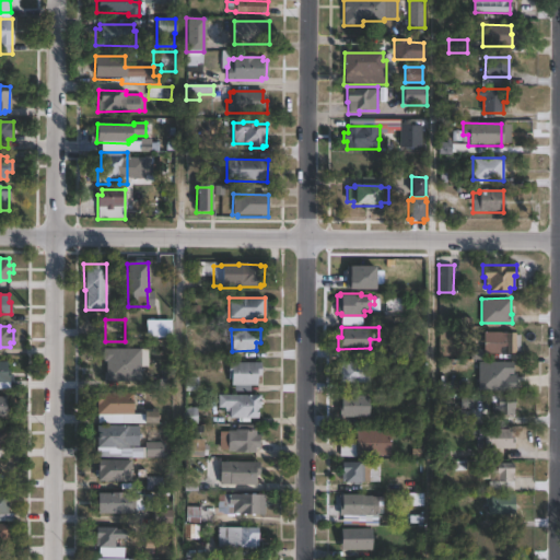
[(521,334),(520,351),(515,350),(515,352),(488,351),(488,360),(470,359),(470,357),(465,357),(466,349),(470,350),(471,343),(483,343),(483,330),(515,331),(515,334),(521,334)]
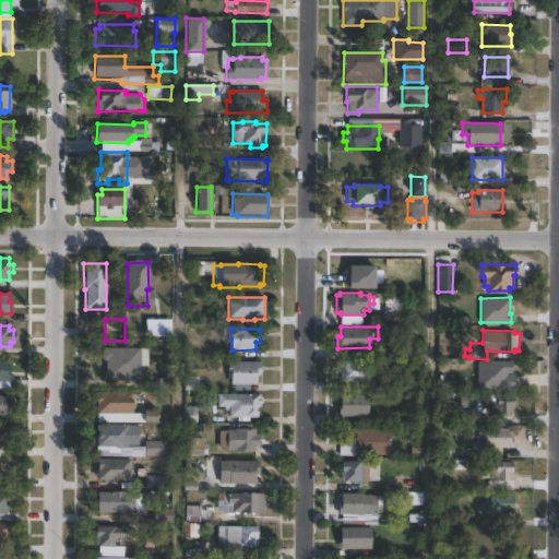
[(140,348),(141,379),(106,380),(106,359),(102,359),(102,348),(140,348)]
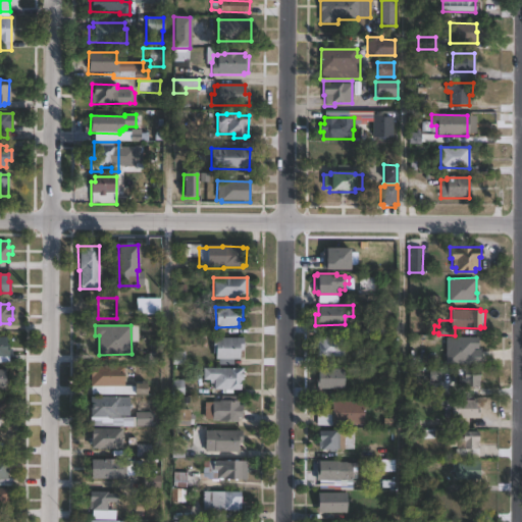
[(344,356),(316,356),(316,345),(317,345),(317,335),(344,335),(344,356)]
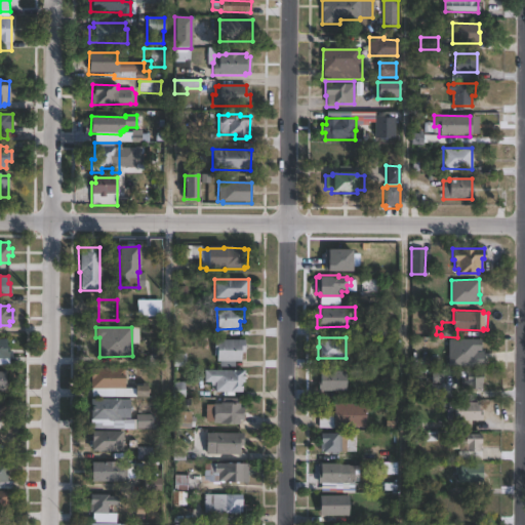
[(0,338),(6,338),(6,346),(9,347),(9,358),(6,358),(6,364),(0,364),(0,338)]
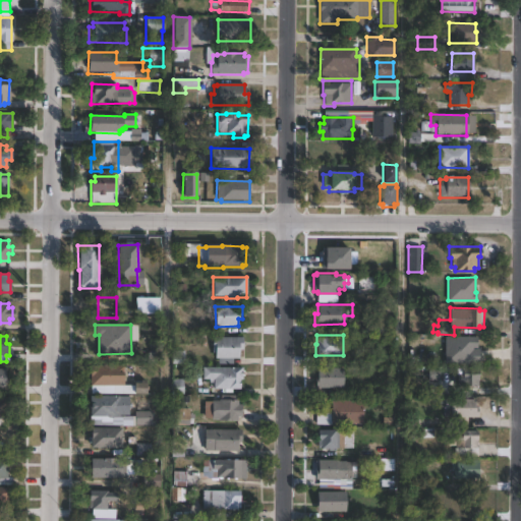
[(238,349),(238,358),(229,358),(229,363),(218,363),(218,358),(215,358),(215,352),(213,352),(213,337),(242,336),(242,349),(238,349)]
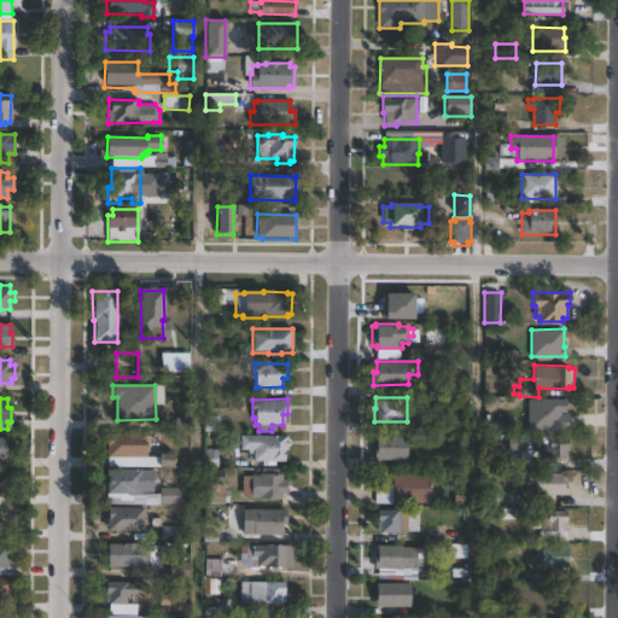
[(567,400),(567,413),(561,413),(561,415),(570,415),(570,432),(529,431),(529,400),(567,400)]
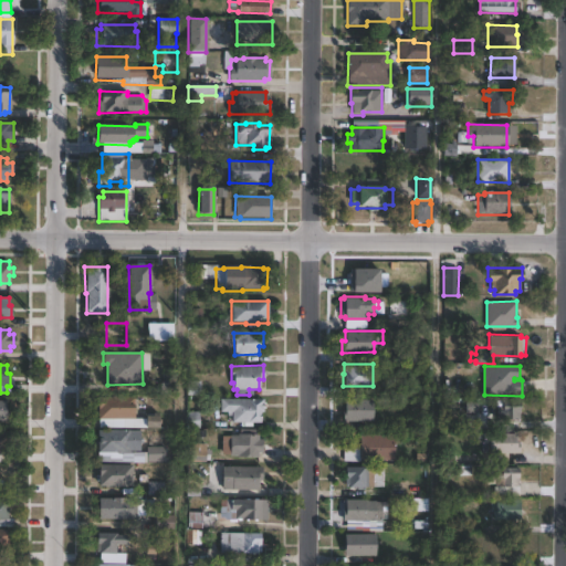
[(134,396),(134,418),(145,418),(145,415),(153,415),(153,411),(157,411),(157,427),(98,427),(98,418),(96,418),(97,396),(134,396)]
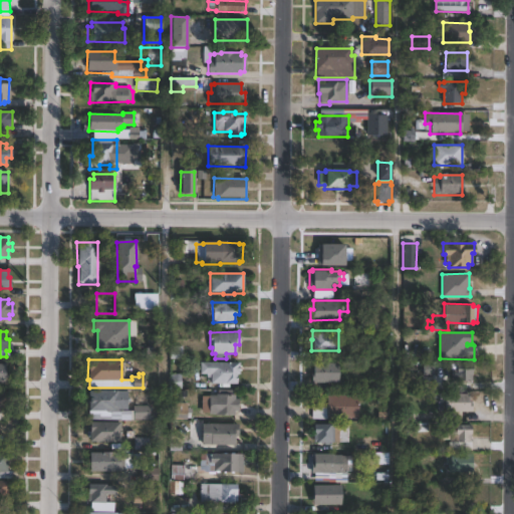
[(237,373),(237,383),(209,383),(209,376),(206,376),(206,373),(200,373),(200,361),(239,361),(239,373),(237,373)]
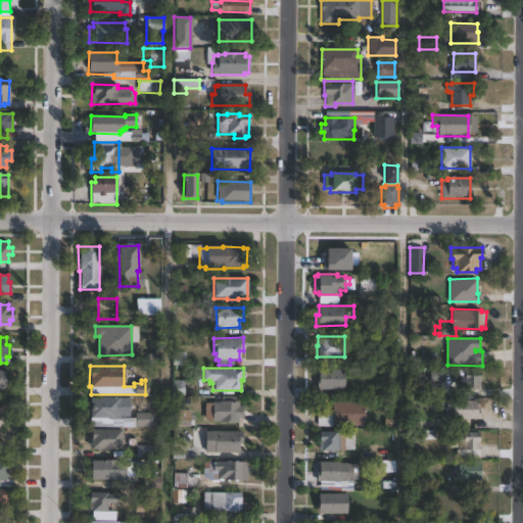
[(0,369),(6,369),(6,377),(8,377),(8,389),(0,389),(0,369)]
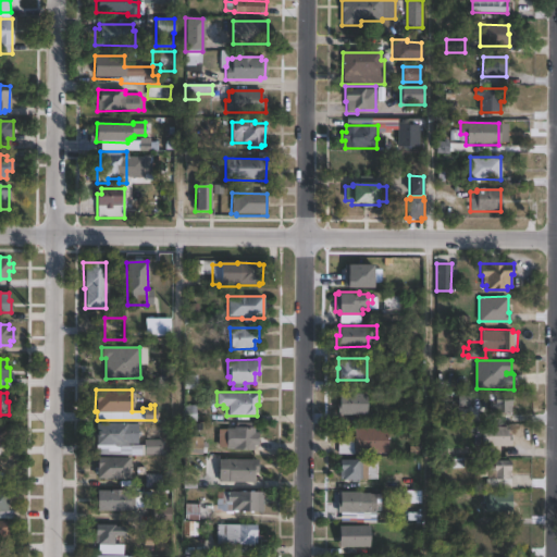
[(367,393),(367,396),(370,396),(370,405),(367,405),(367,413),(337,413),(337,403),(339,403),(339,393),(367,393)]
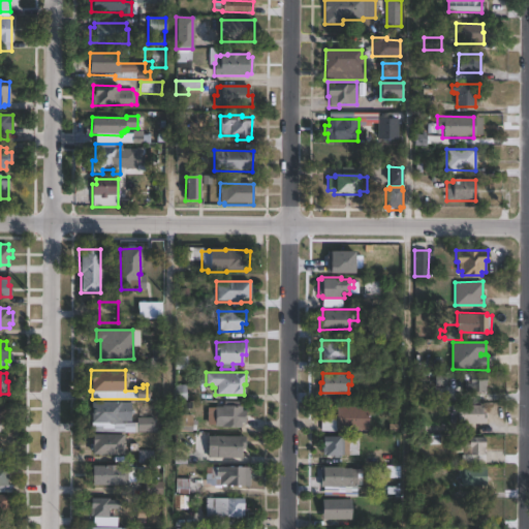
[(486,392),(465,392),(465,379),(470,379),(470,378),(486,378),(486,392)]
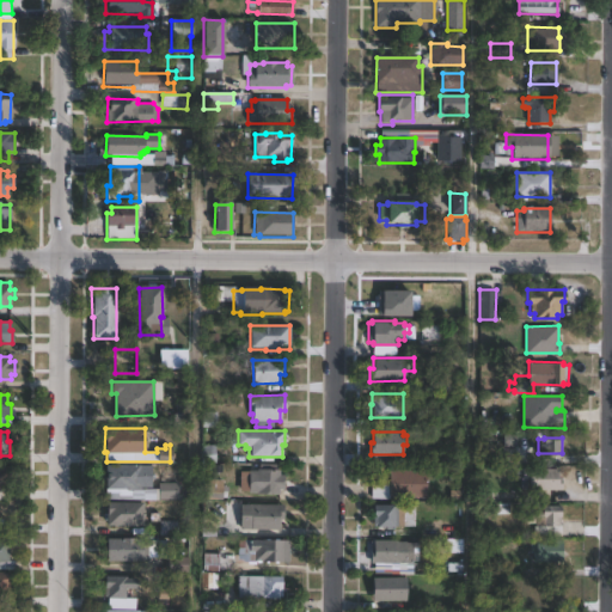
[(150,465),(150,488),(104,487),(104,464),(150,465)]
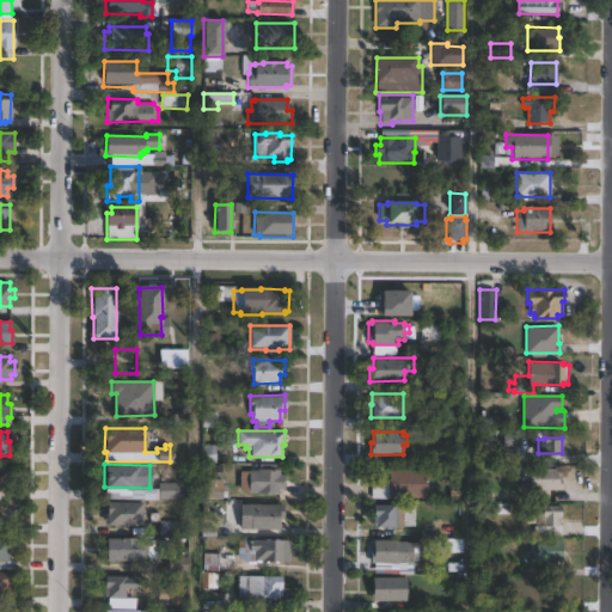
[(0,465),(13,465),(13,489),(7,489),(7,500),(0,499),(0,465)]
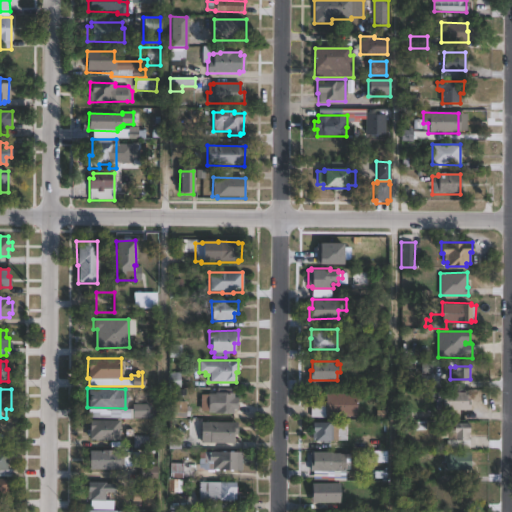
[(467,391),(467,399),(470,399),(470,411),(443,411),(443,397),(437,398),(437,392),(467,391)]
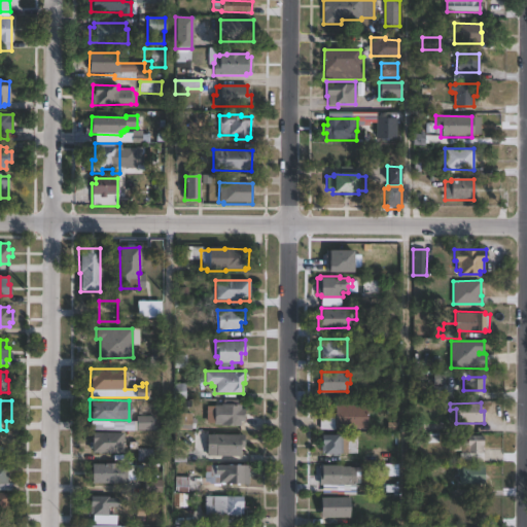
[(240,403),(240,409),(245,409),(245,422),(240,422),(240,425),(221,425),(221,423),(206,423),(206,405),(221,406),(221,403),(240,403)]
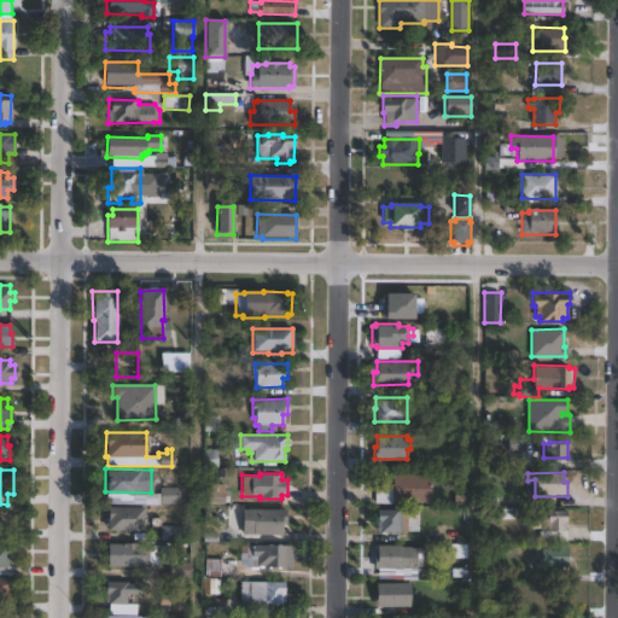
[(425,474),(425,476),(431,476),(431,502),(394,502),(394,503),(374,503),(375,489),(389,489),(389,483),(394,483),(394,474),(401,474),(425,474)]
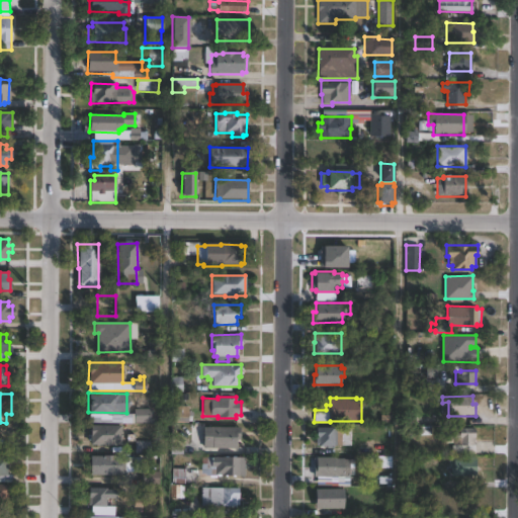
[(188,406),(188,411),(191,411),(192,420),(188,420),(188,423),(172,423),(172,406),(188,406)]
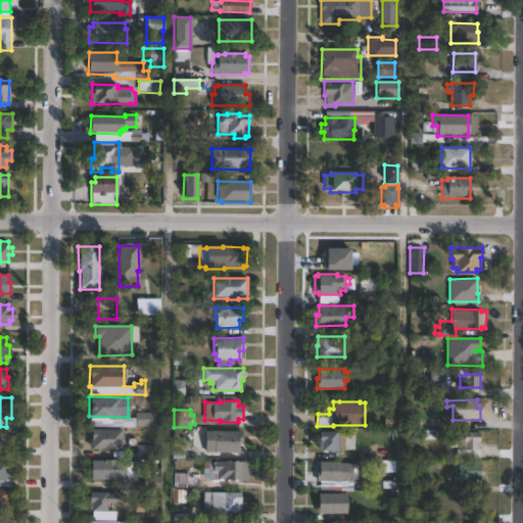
[(152,426),(135,427),(135,413),(151,412),(152,426)]
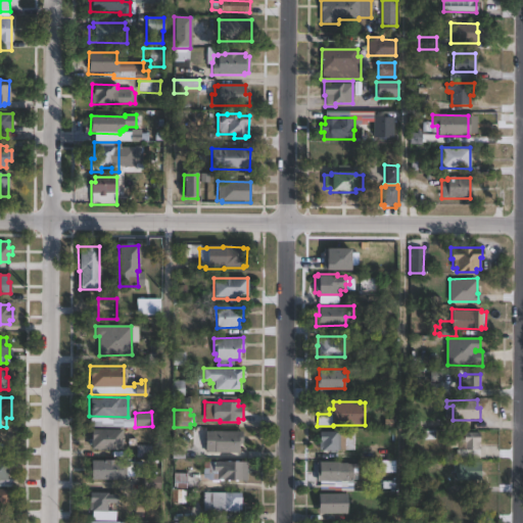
[(122,448),(90,448),(91,428),(122,428),(122,448)]
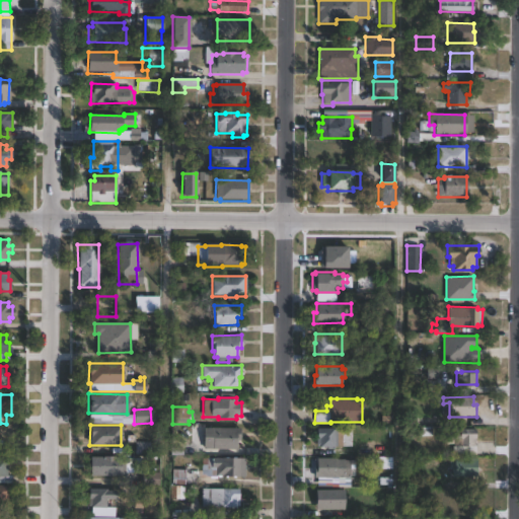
[(237,448),(204,448),(204,427),(240,428),(240,440),(237,440),(237,448)]
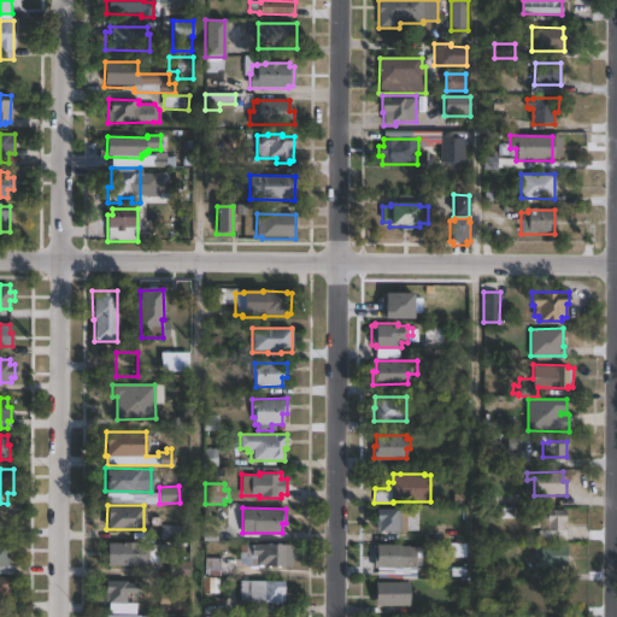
[(398,509),(398,510),(403,510),(403,516),(406,516),(406,530),(398,530),(398,534),(389,534),(389,532),(380,532),(380,529),(376,529),(376,511),(377,511),(377,507),(398,509)]
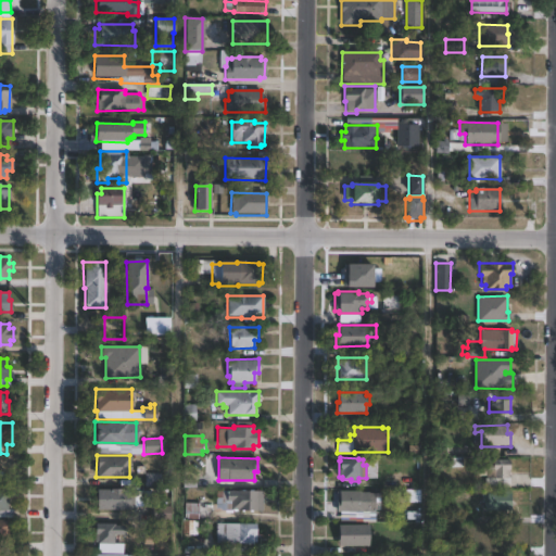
[(465,468),(442,467),(442,457),(465,457),(465,468)]
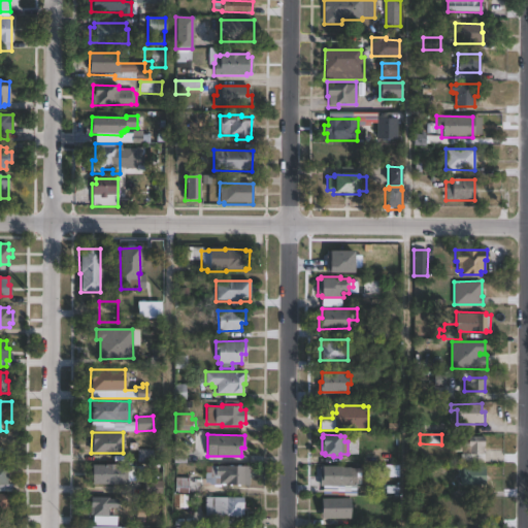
[(468,436),(468,440),(484,440),(485,462),(461,462),(461,454),(463,454),(463,452),(454,452),(454,436),(468,436)]
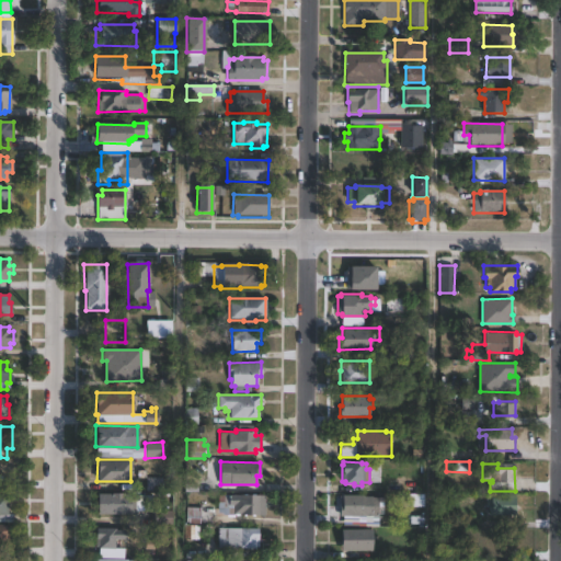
[(124,492),(124,493),(129,493),(129,494),(135,494),(135,514),(96,514),(96,493),(111,493),(111,492),(124,492)]
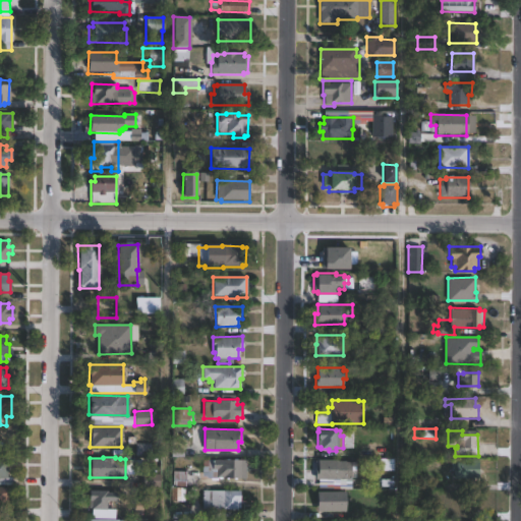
[(0,458),(6,459),(6,477),(11,477),(11,484),(0,484),(0,458)]
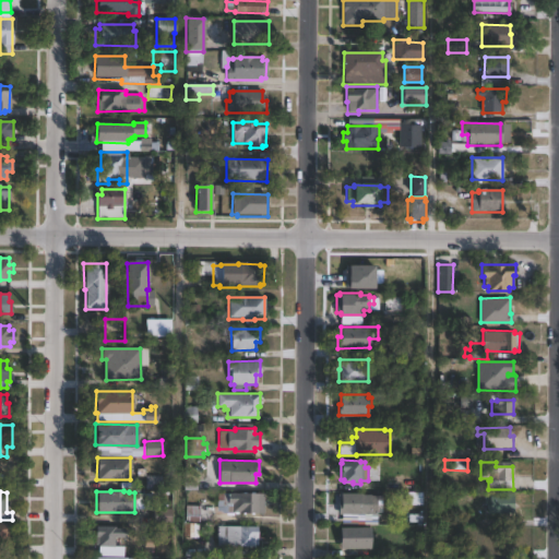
[(263,494),(263,512),(239,512),(239,511),(216,511),(216,492),(263,494)]
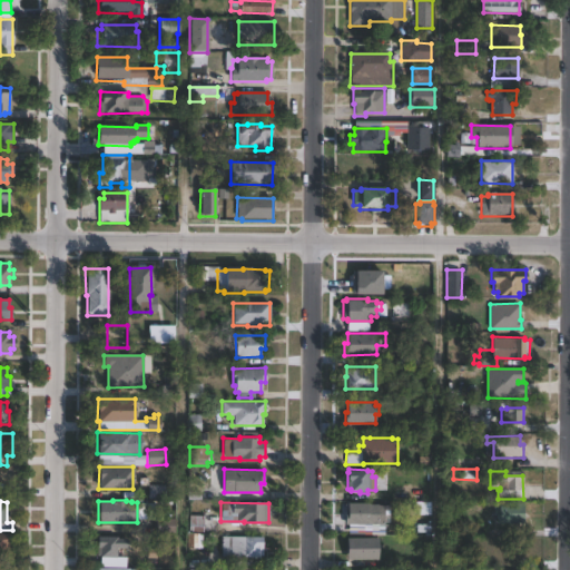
[(367,503),(367,504),(379,504),(379,505),(389,505),(389,523),(375,523),(375,532),(351,532),(351,524),(345,524),(345,512),(347,512),(347,503),(367,503)]
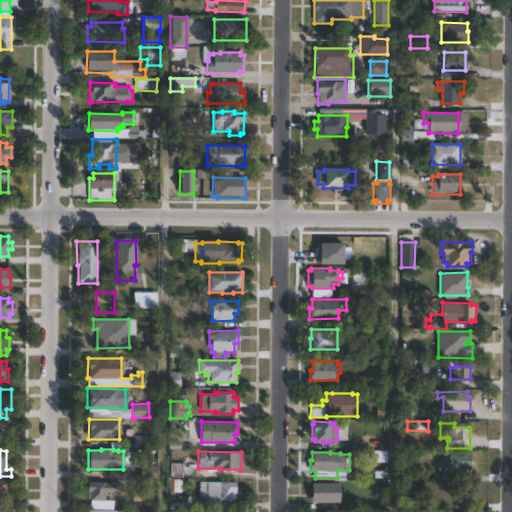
[(470,452),(470,470),(447,470),(446,465),(448,465),(448,463),(444,463),(444,452),(470,452)]
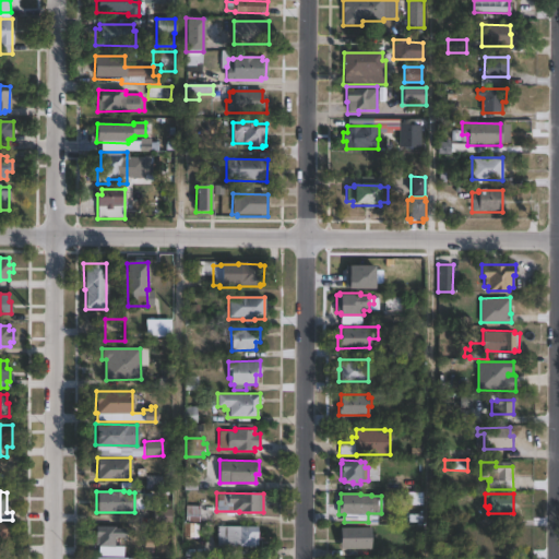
[(171,523),(152,523),(153,508),(171,509),(171,523)]
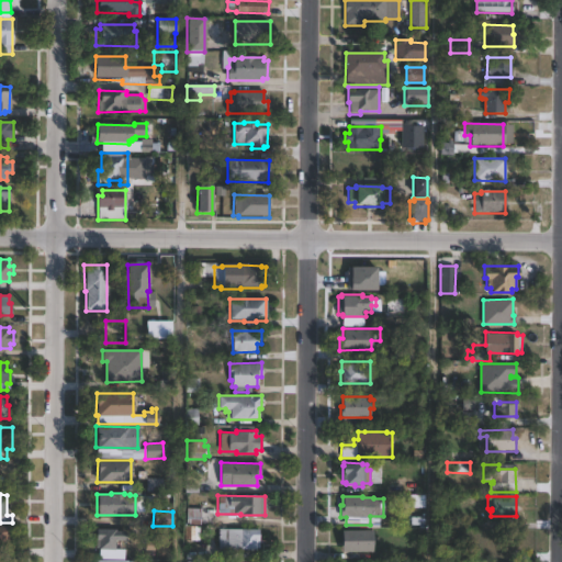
[(9,525),(0,524),(0,548),(9,548),(9,525)]
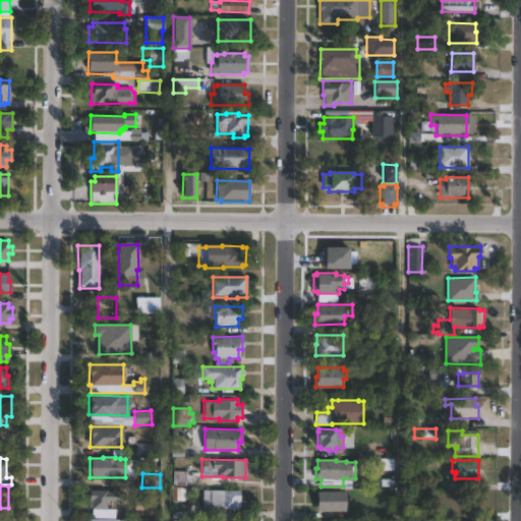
[(239,490),(239,509),(203,509),(203,489),(239,490)]
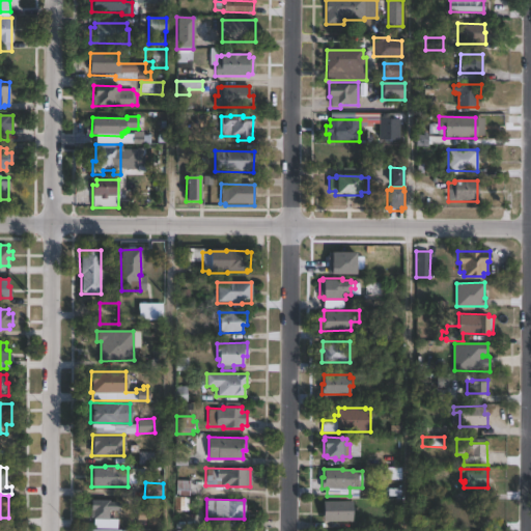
[(117,500),(116,528),(93,527),(93,518),(90,518),(90,500),(117,500)]
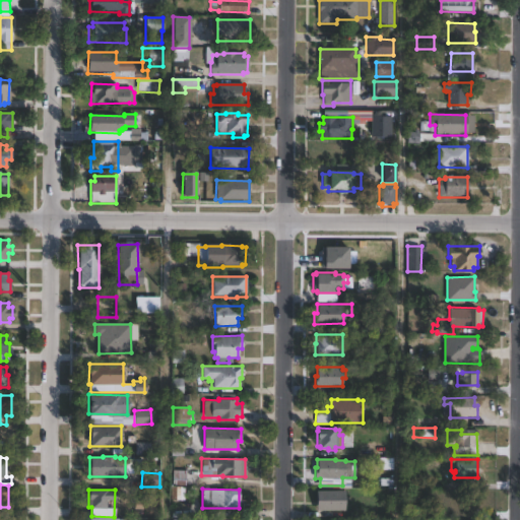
[(344,510),(316,510),(316,491),(344,490),(344,510)]
